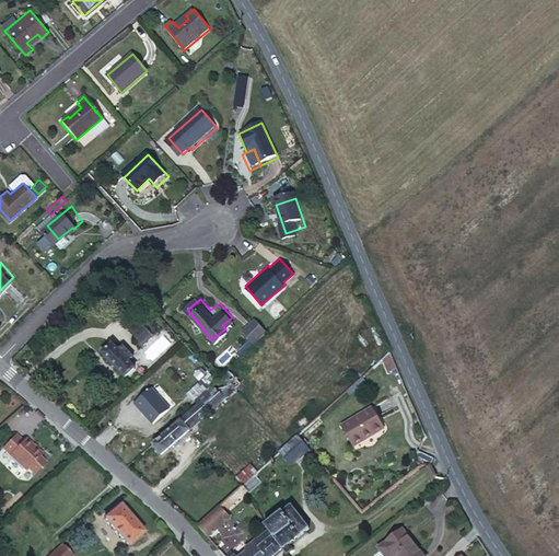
[(146,310),(134,320),(147,335),(159,324),(146,310)]
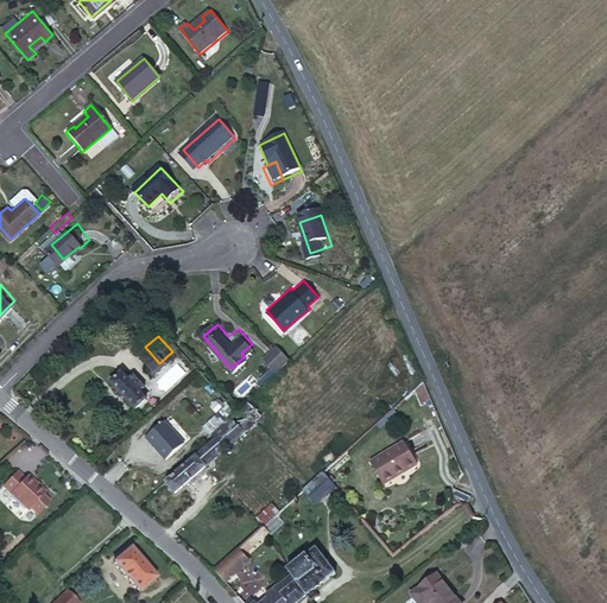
[(261,356),(273,370),(284,361),(289,357),(276,344),(261,356)]
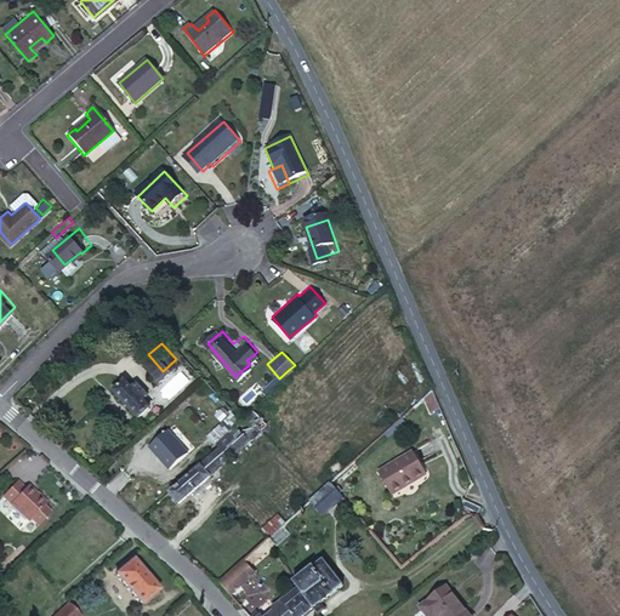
[(126,370),(114,380),(151,422),(154,418),(143,405),(152,398),(144,389),(149,385),(138,370),(132,376),(126,370)]
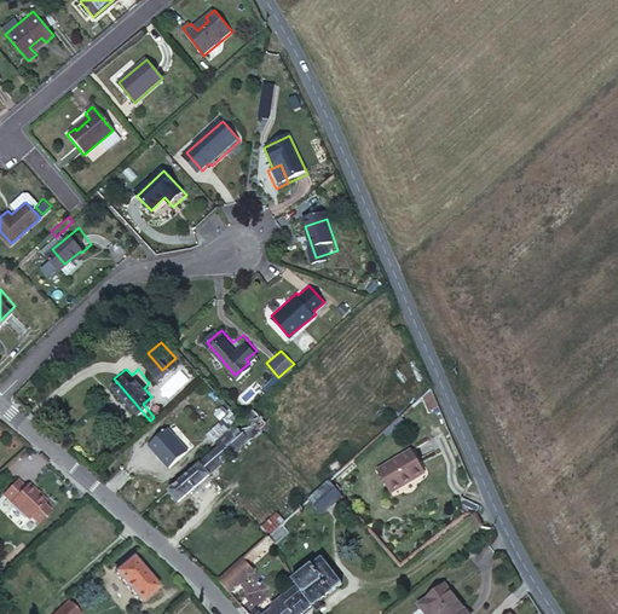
[(209,447),(165,486),(174,498),(265,420),(255,409),(258,407),(252,401),(236,415),(224,427),(214,435),(218,440),(209,447)]
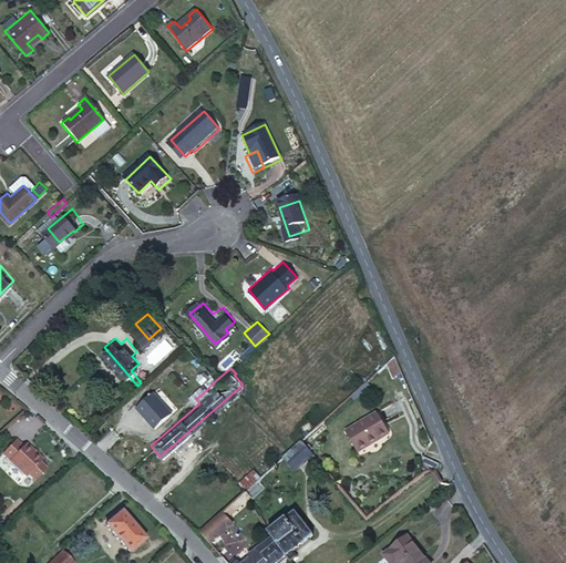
[(196,399),(205,391),(199,386),(183,400),(192,410),(199,403),(196,399)]
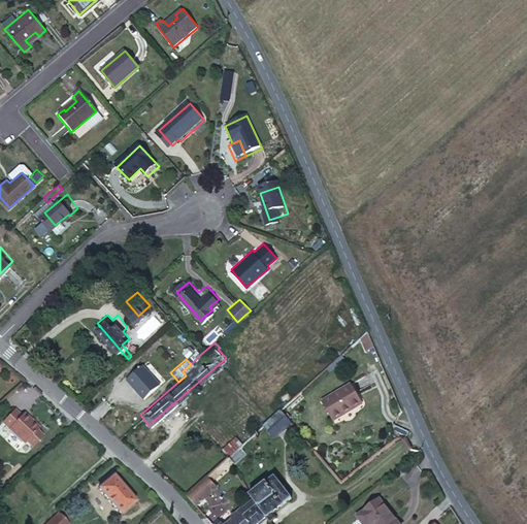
[(142,361),(126,374),(140,393),(157,380),(142,361)]
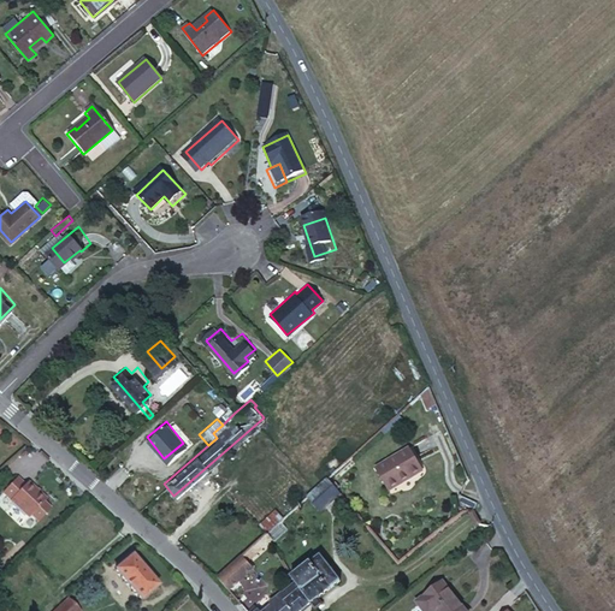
[(408,449),(376,472),(389,491),(421,468),(408,449)]
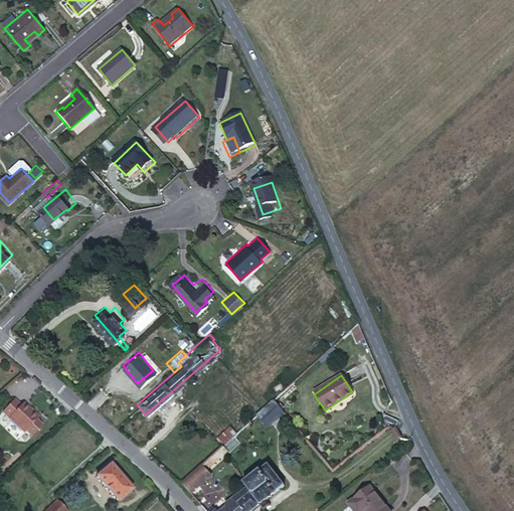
[(4,404),(24,428),(27,426),(31,432),(43,420),(37,414),(39,412),(25,397),(23,399),(17,392),(4,404)]
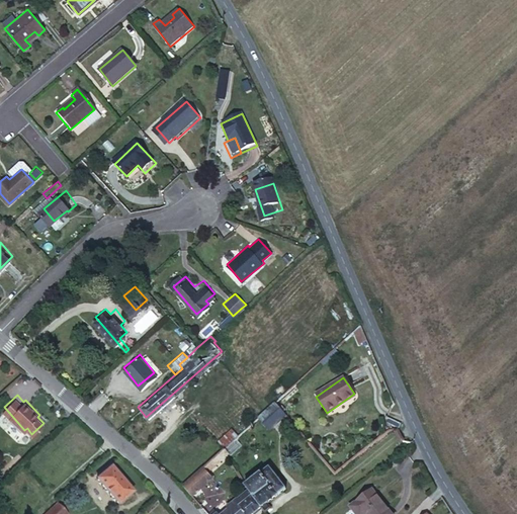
[(274,402),(263,412),(269,419),(280,409),(274,402)]
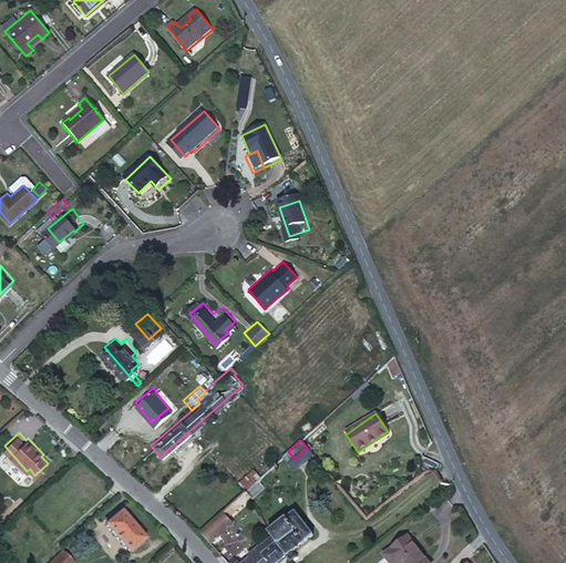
[(239,476),(224,489),(233,500),(246,489),(249,485),(239,476)]
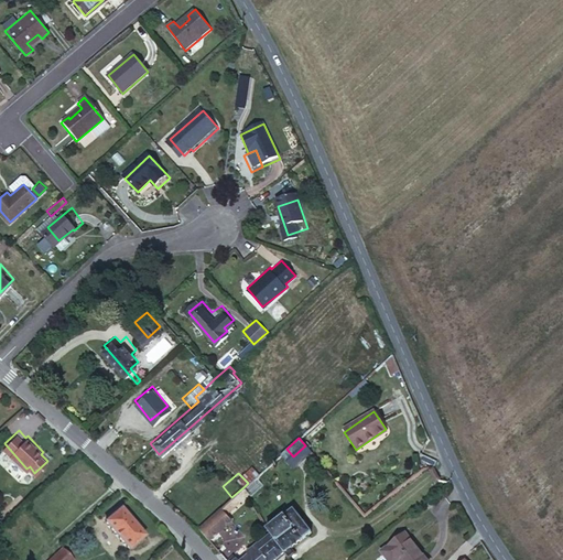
[(248,483),(245,486),(251,494),(252,496),(266,485),(257,475),(248,483)]
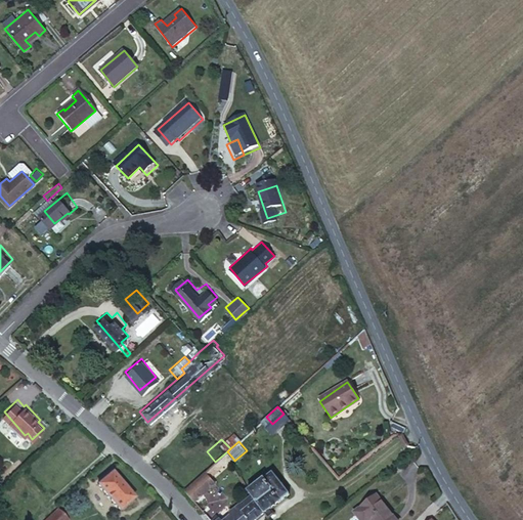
[(233,459),(227,451),(215,462),(185,489),(193,500),(215,480),(212,476),(230,461),(233,459)]
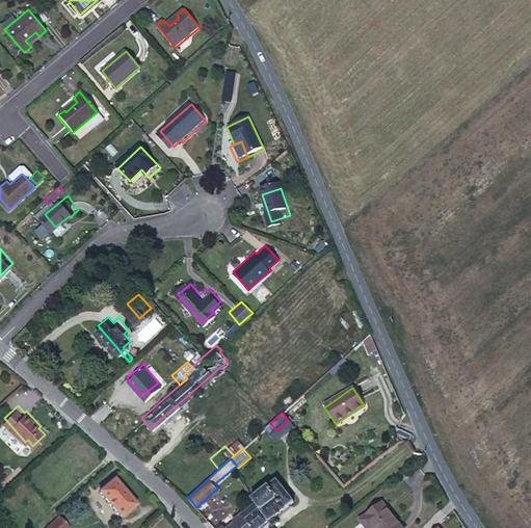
[(113,479),(99,494),(122,517),(136,503),(113,479)]
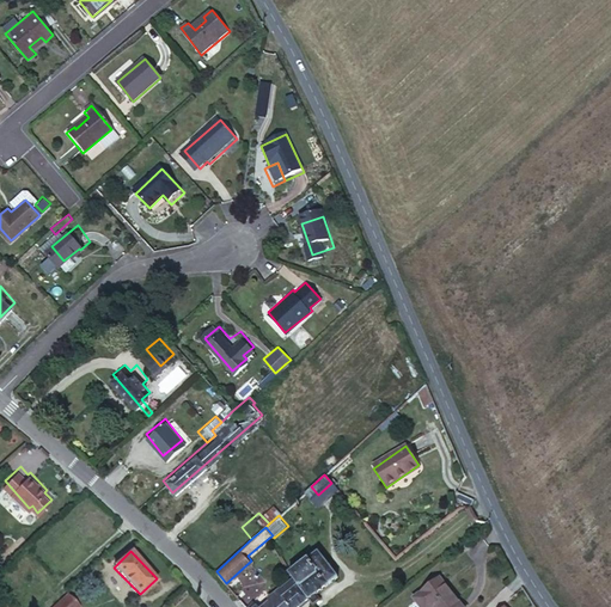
[(254,599),(244,606),(294,606),(335,575),(317,551),(289,572),(294,581),(283,590),(282,588),(268,599),(269,601),(261,606),(254,599)]
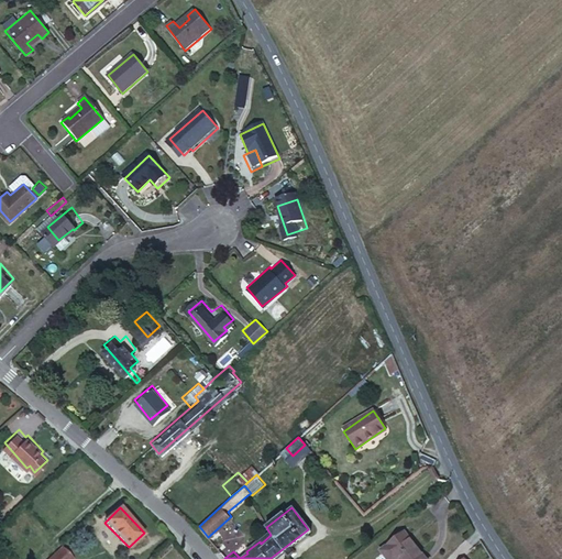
[(218,532),(232,548),(248,534),(234,517),(218,532)]
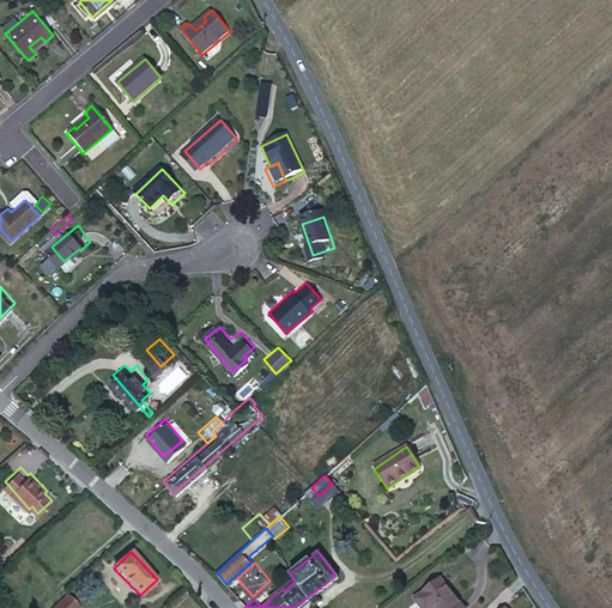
[(471,607),(443,572),(414,595),(423,607),(431,607),(435,606),(437,607),(471,607)]
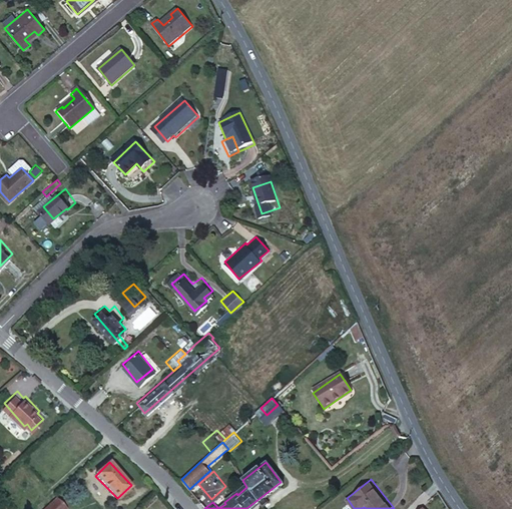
[(41,508),(60,508),(65,505),(57,496),(44,506),(41,508)]
